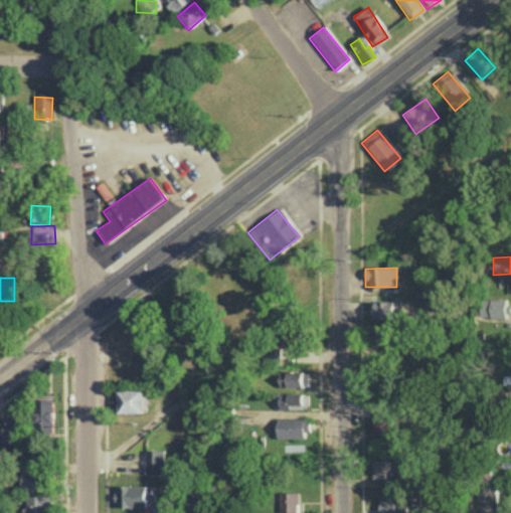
[(508,301),(474,300),(473,317),(508,318),(508,301)]
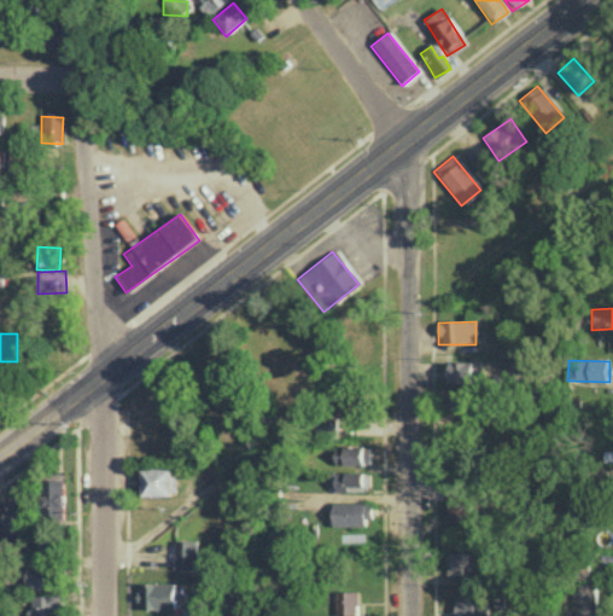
[(444,384),(474,384),(476,376),(472,376),(472,364),(445,362),(444,384)]
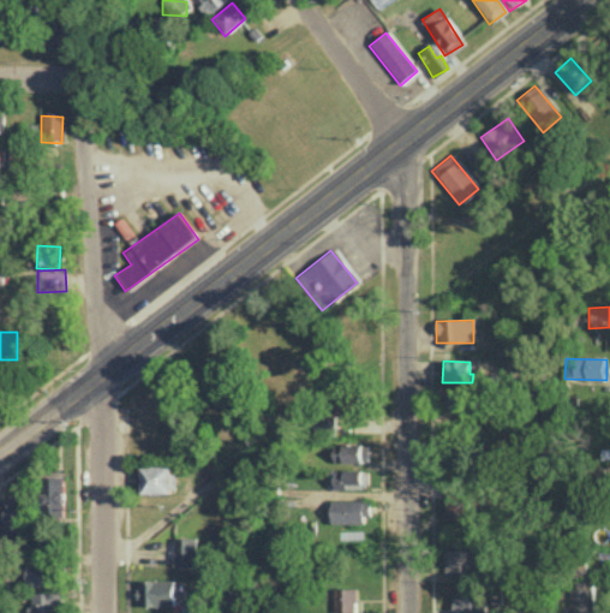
[(466,396),(446,396),(446,410),(455,411),(455,416),(466,416),(466,396)]
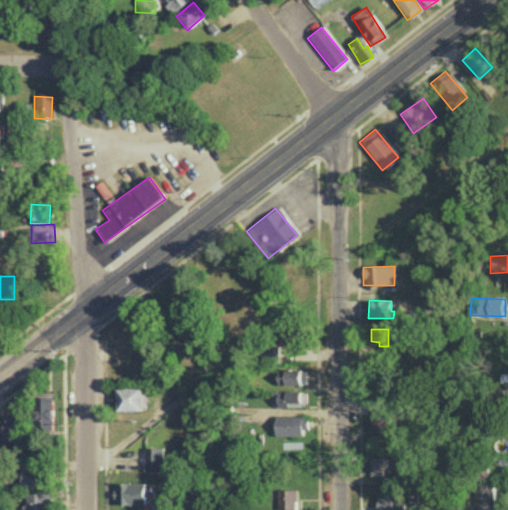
[(297,347),(298,331),(278,330),(278,346),(297,347)]
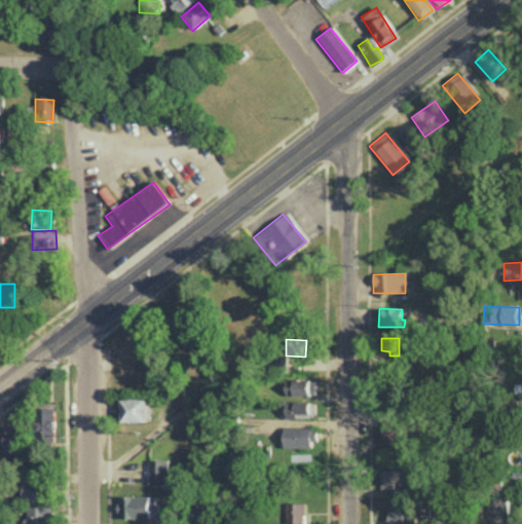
[(291,396),(308,395),(307,380),(291,381),(291,396)]
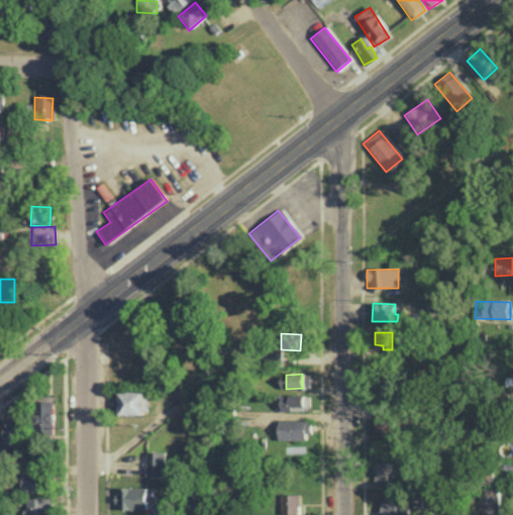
[(117,393),(117,415),(144,416),(144,394),(117,393)]
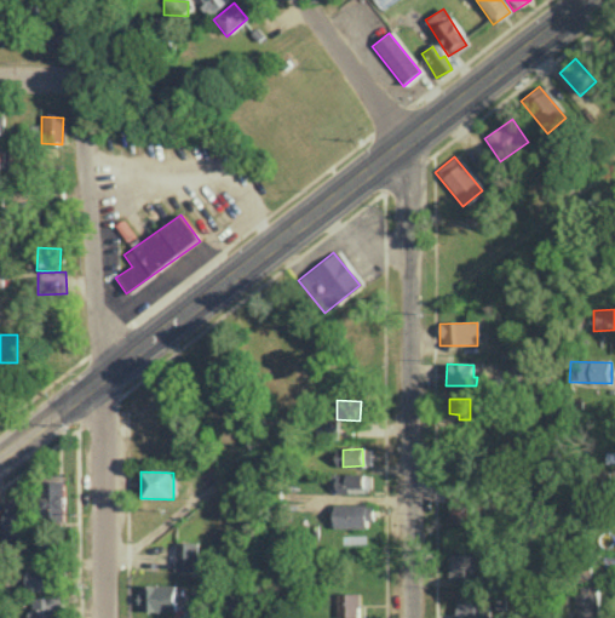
[(328,475),(328,495),(368,495),(368,475),(328,475)]
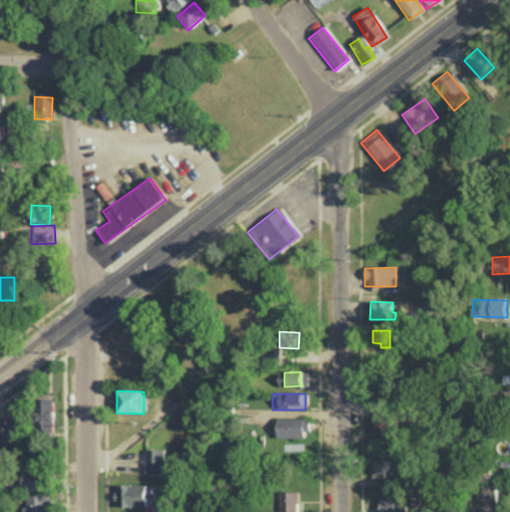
[(51,432),(51,400),(31,401),(32,433),(51,432)]
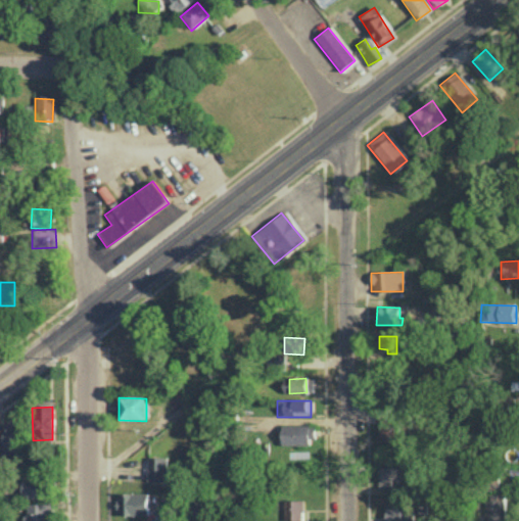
[(399,442),(398,424),(374,424),(375,443),(399,442)]
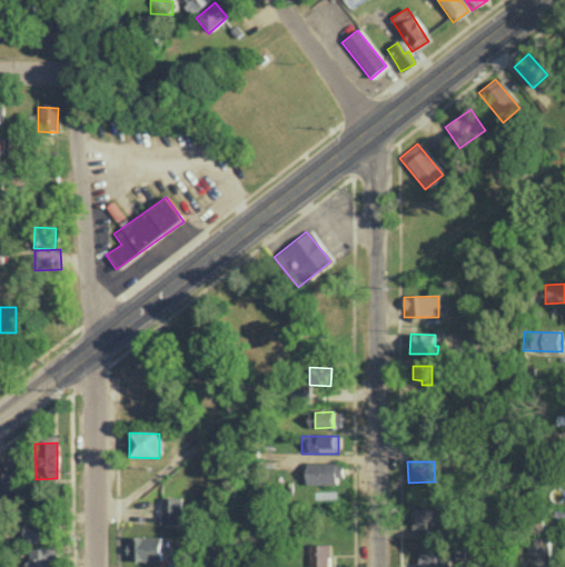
[(20,495),(20,463),(3,463),(3,495),(20,495)]
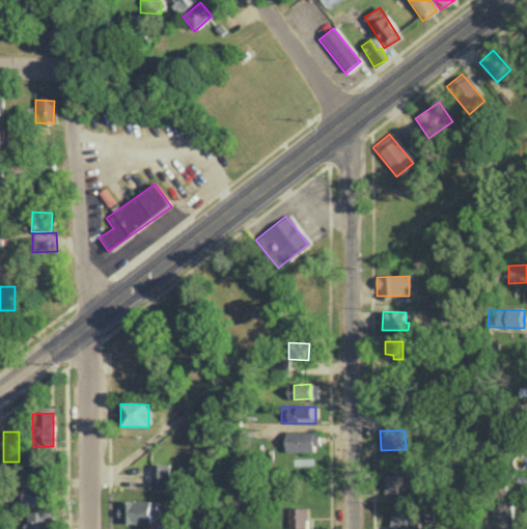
[(285,453),(316,453),(316,434),(285,433),(285,453)]
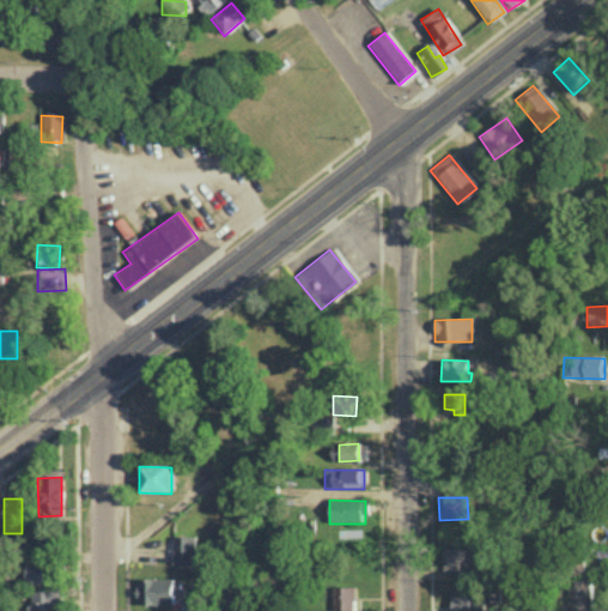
[(171,566),(194,566),(193,537),(170,538),(171,566)]
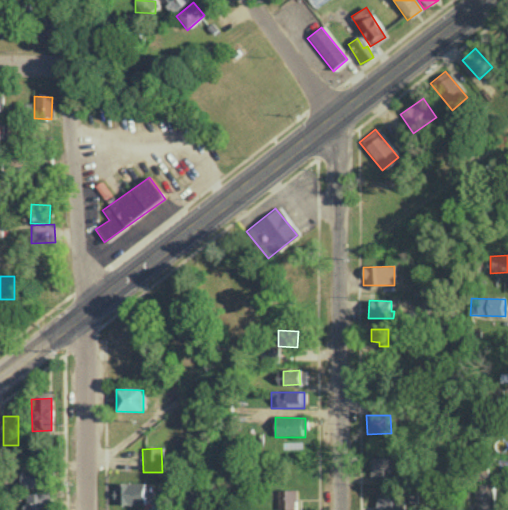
[(368,478),(398,477),(398,458),(368,459),(368,478)]
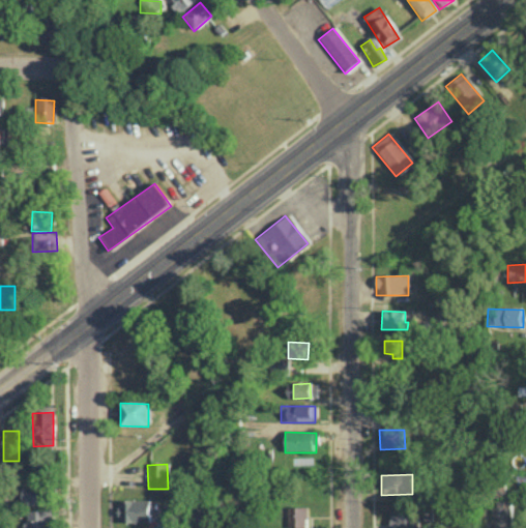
[(22,506),(47,505),(47,485),(21,486),(22,506)]
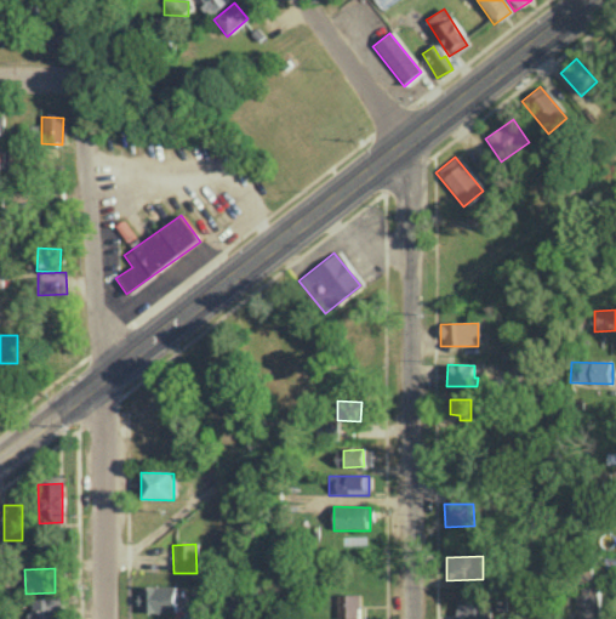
[(141,614),(175,613),(175,588),(140,589),(141,614)]
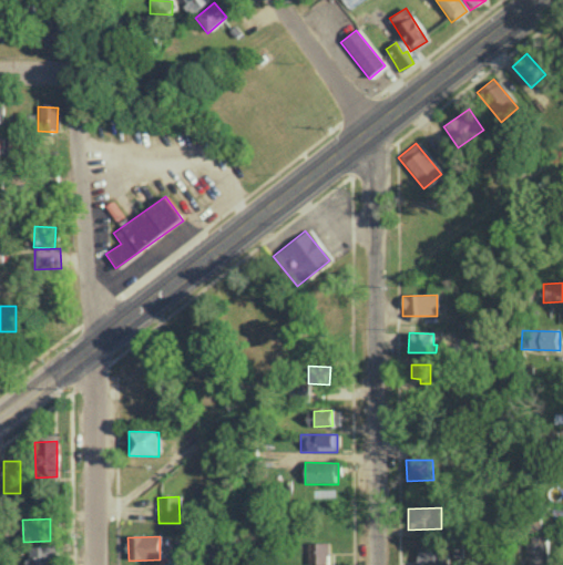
[(544,564),(544,537),(533,537),(534,544),(522,544),(522,564),(544,564)]
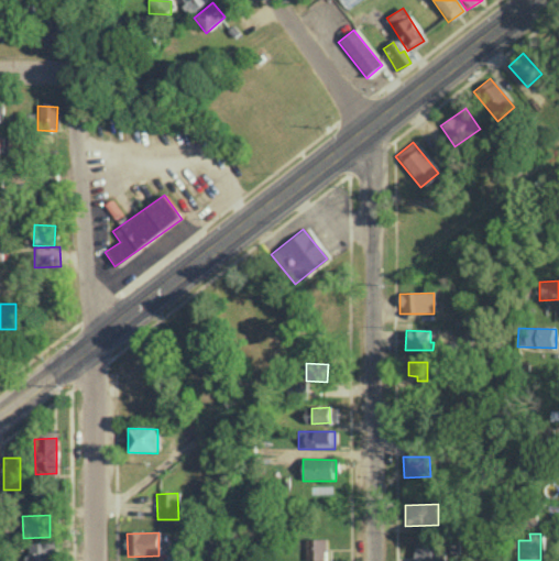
[(324,540),(304,540),(304,560),(325,560),(324,540)]
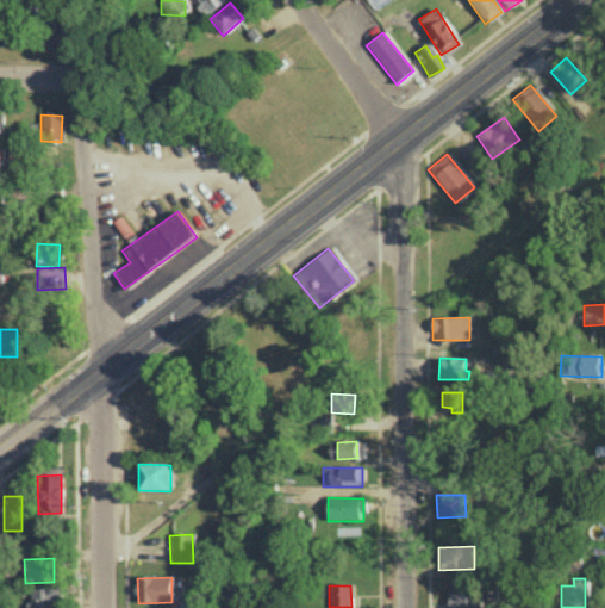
[(478,607),(478,588),(447,589),(447,607),(478,607)]
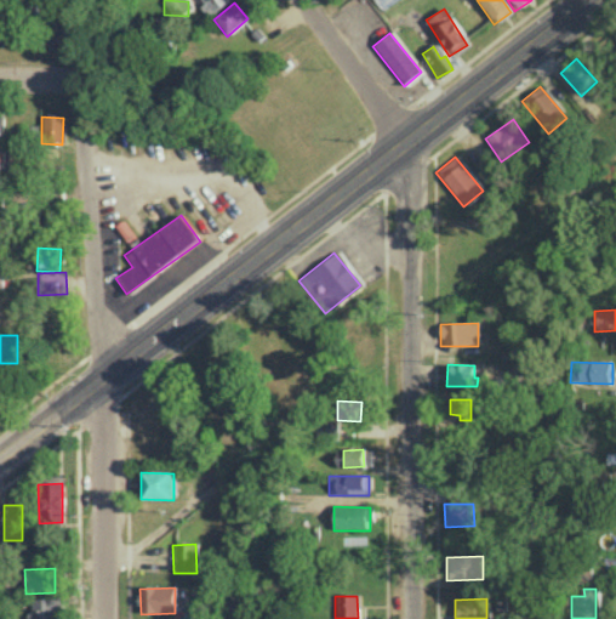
[(62,618),(61,600),(28,600),(28,618),(62,618)]
